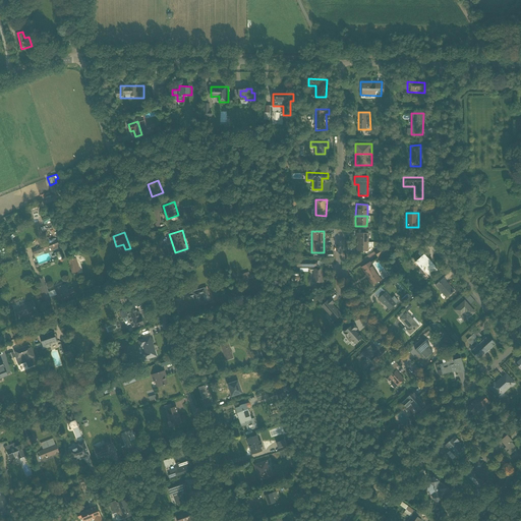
[(356,232),(355,241),(367,241),(367,232),(356,232)]
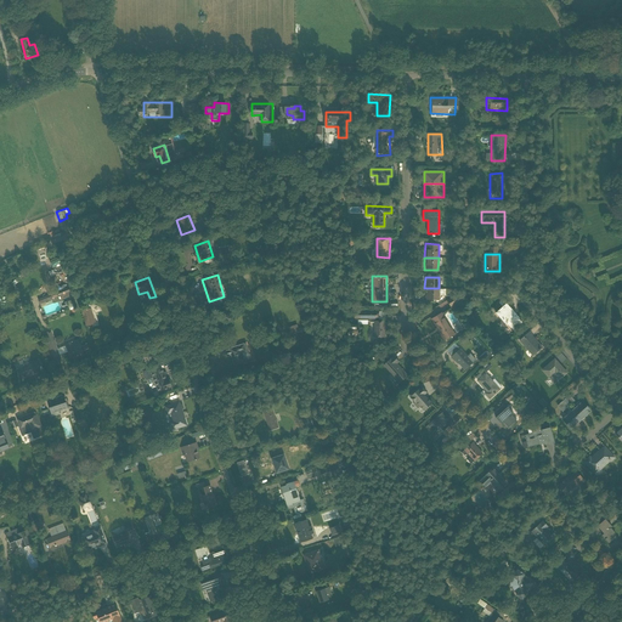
[(54,300),(72,293),(68,283),(50,292),(54,300)]
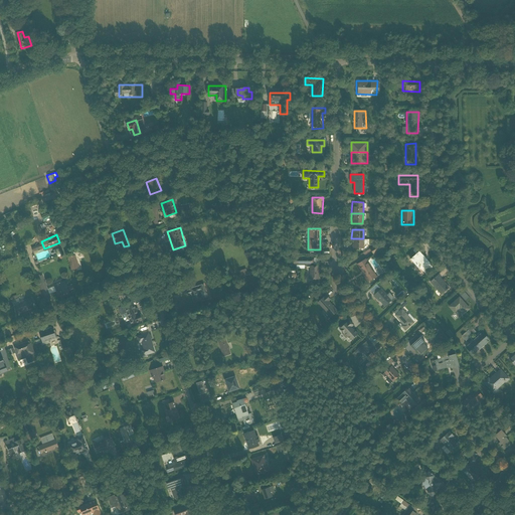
[(351,247),(362,247),(363,238),(351,238),(351,247)]
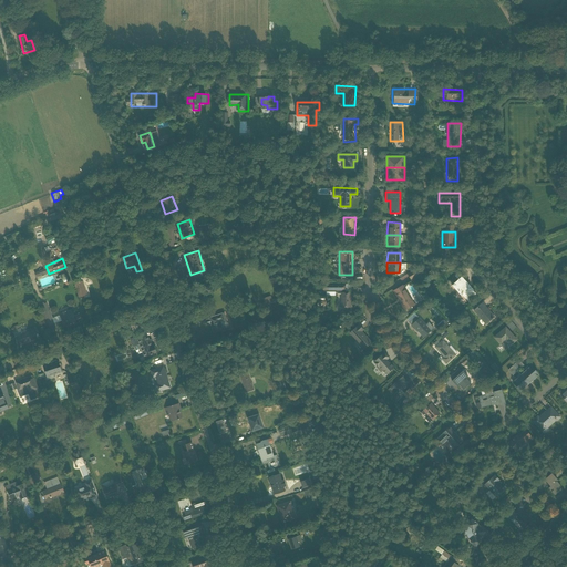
[(409,279),(416,277),(414,270),(406,272),(409,279)]
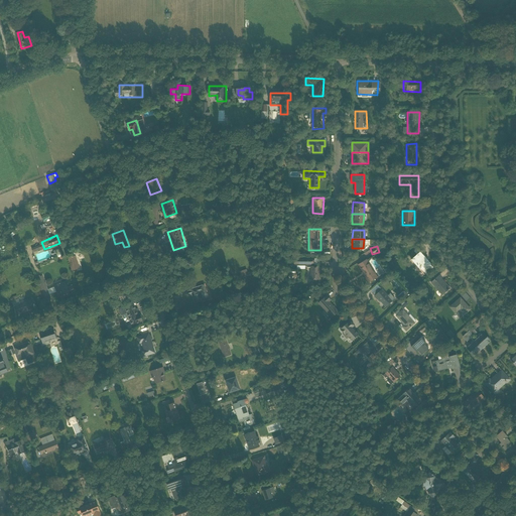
[(53,255),(55,254),(56,258),(60,256),(58,249),(52,251),(53,255)]
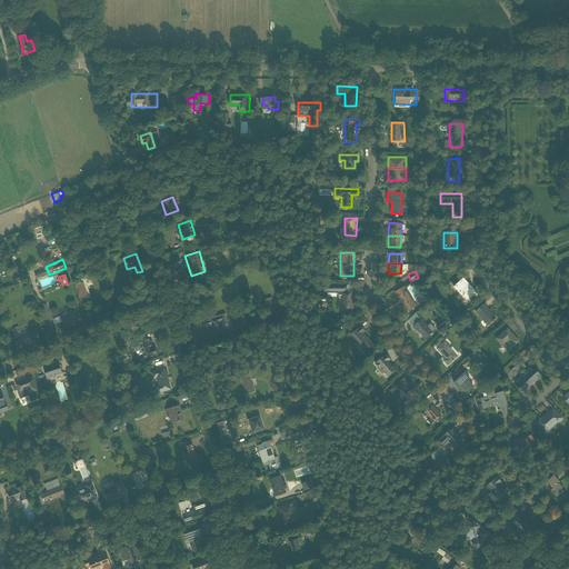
[(466,303),(477,295),(461,276),(450,285),(466,303)]
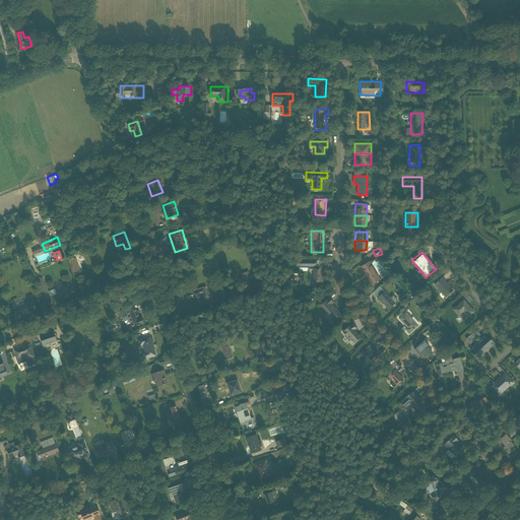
[(68,259),(71,272),(79,270),(76,257),(68,259)]
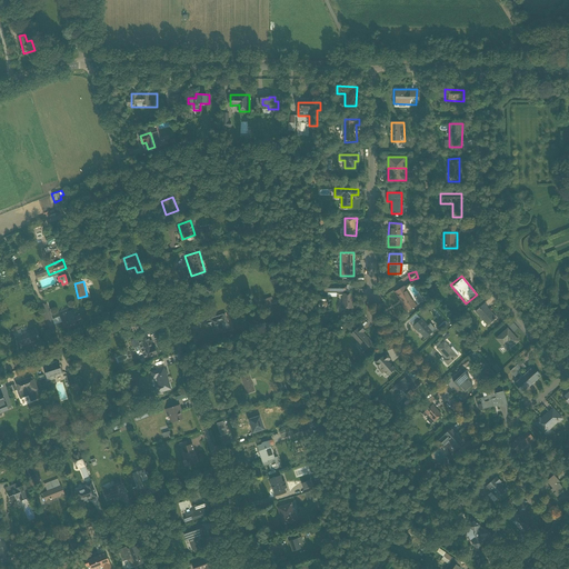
[(405,311),(415,305),(402,285),(392,291),(405,311)]
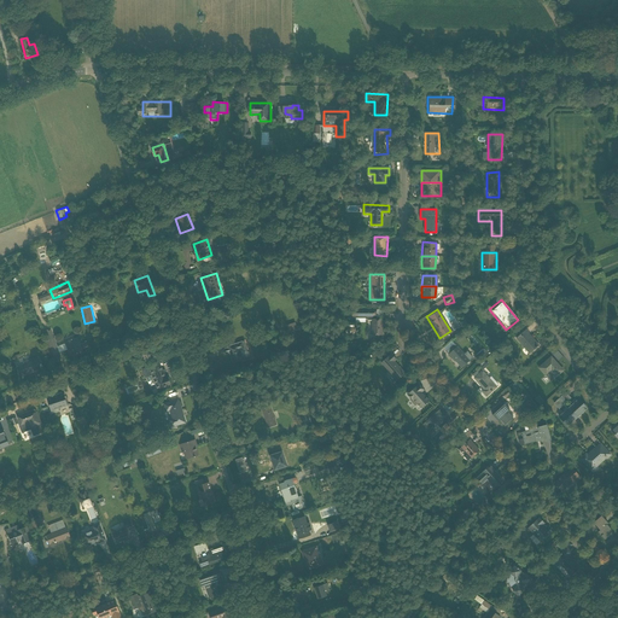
[(369,334),(380,334),(382,318),(369,318),(369,334)]
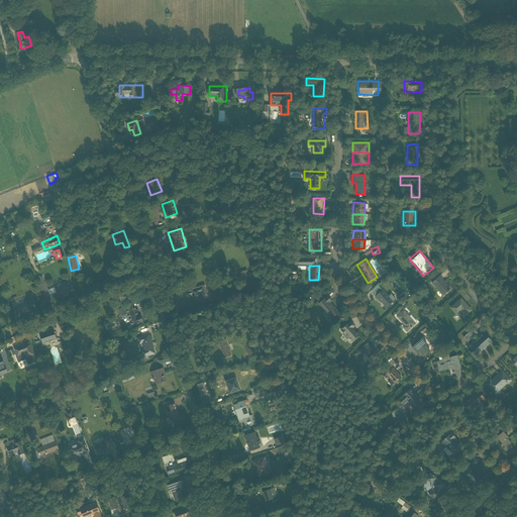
[(251,279),(251,273),(246,273),(246,271),(239,271),(240,279),(251,279)]
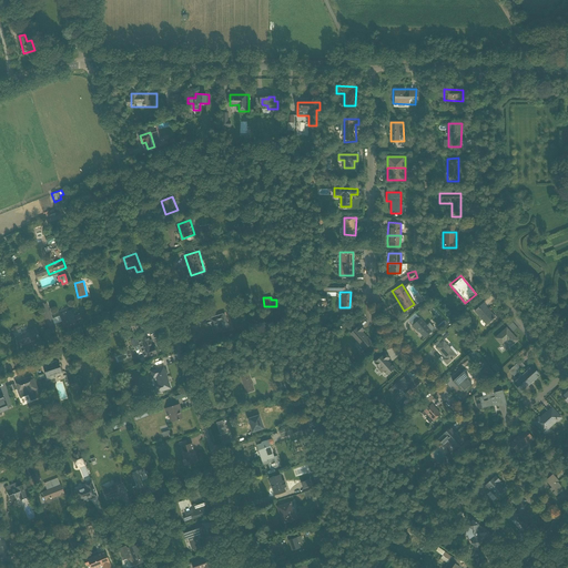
[(485,325),(496,316),(483,301),(472,310),(485,325)]
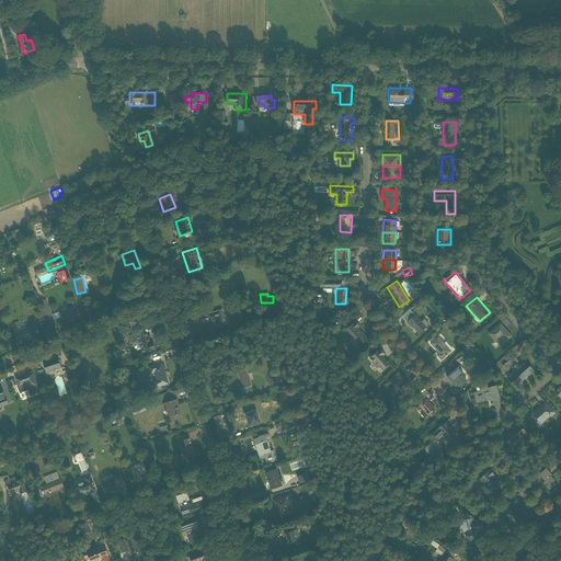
[(65,325),(77,321),(71,306),(59,309),(65,325)]
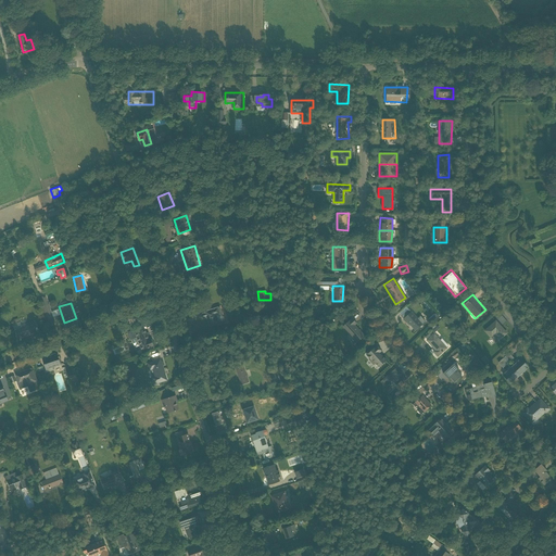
[(205,312),(211,327),(219,325),(216,315),(220,313),(218,306),(205,312)]
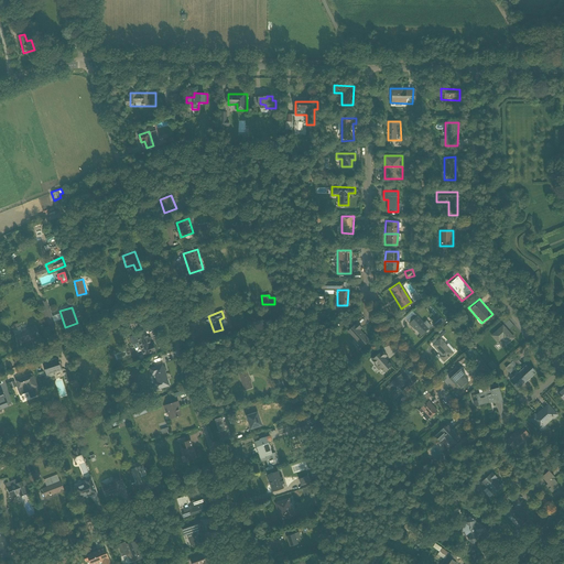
[(54,323),(62,321),(58,313),(51,315),(54,323)]
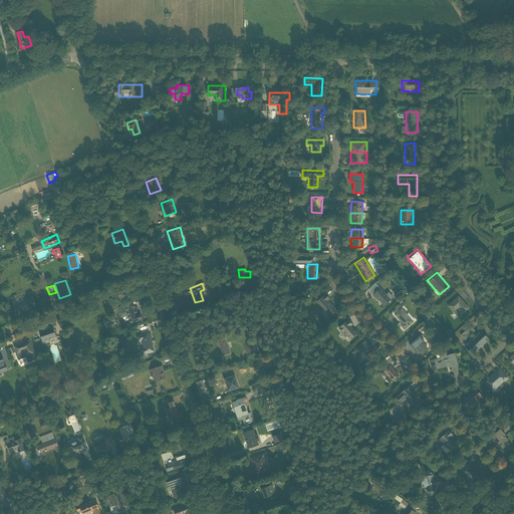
[(382,305),(390,299),(377,285),(370,292),(382,305)]
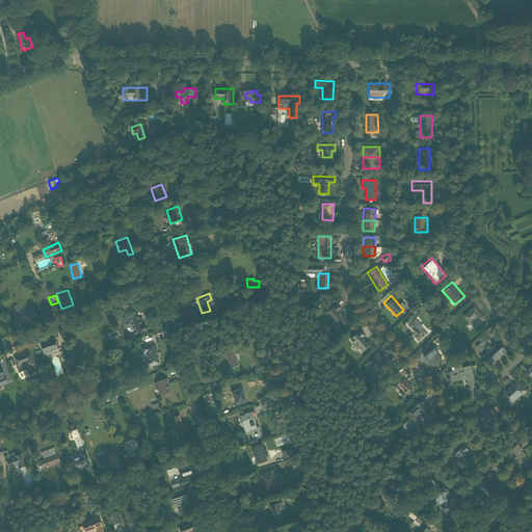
[(325,312),(340,327),(347,320),(339,311),(341,309),(335,303),(325,312)]
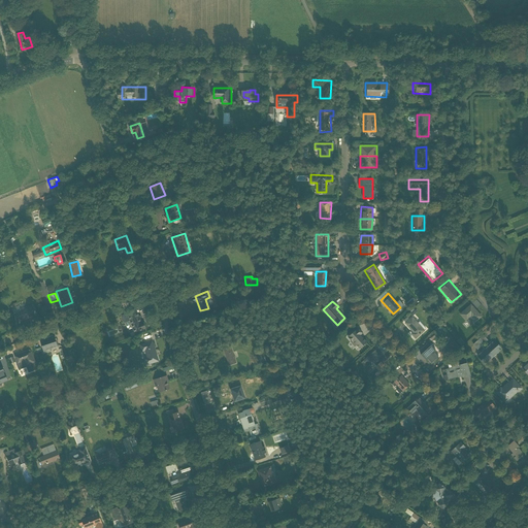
[(473,323),(481,317),(470,303),(457,314),(464,322),(469,318),(473,323)]
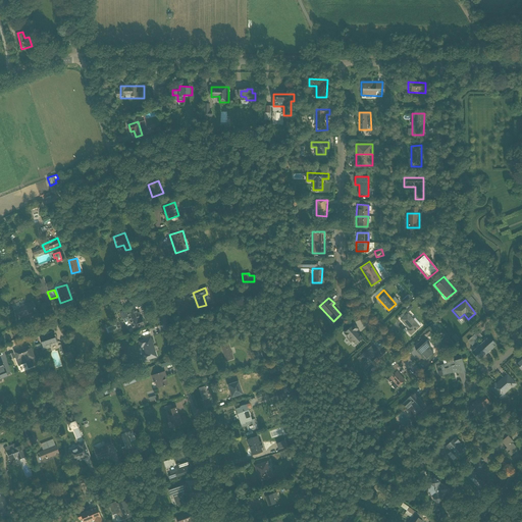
[(17,318),(36,312),(32,301),(13,307),(17,318)]
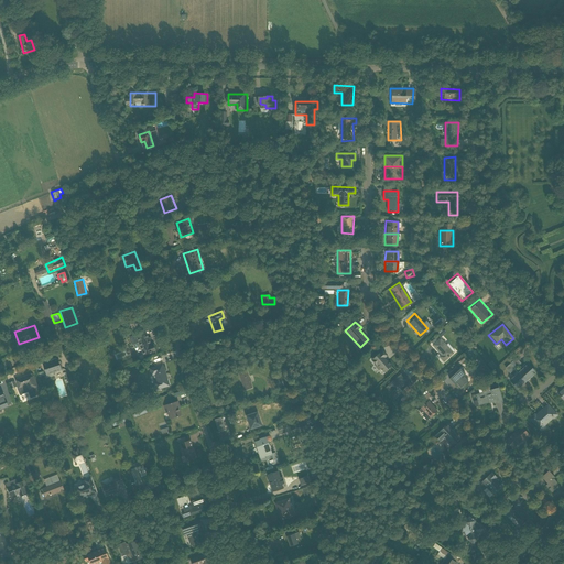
[(145,357),(158,353),(150,333),(139,337),(145,357)]
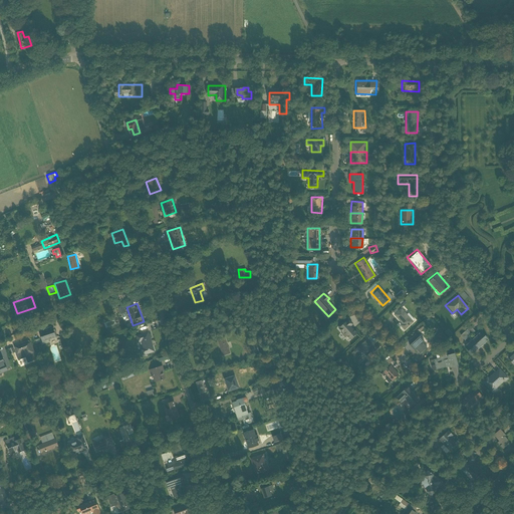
[(404,330),(414,321),(400,306),(392,313),(400,322),(398,324),(404,330)]
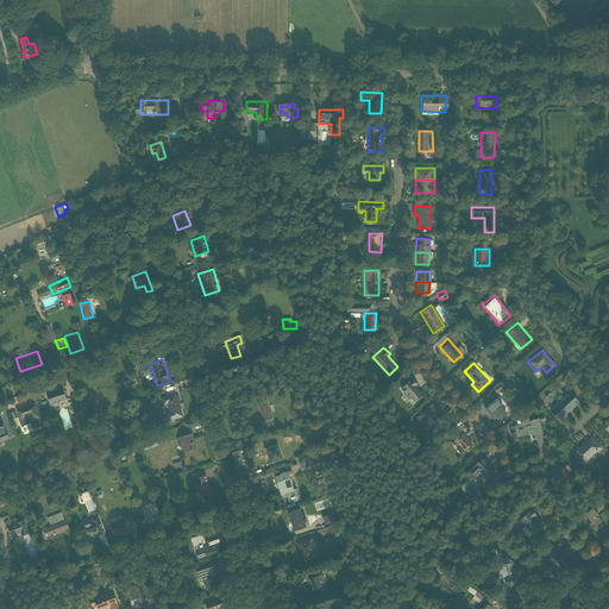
[(424,395),(415,385),(418,384),(412,377),(399,389),(413,403),(424,395)]
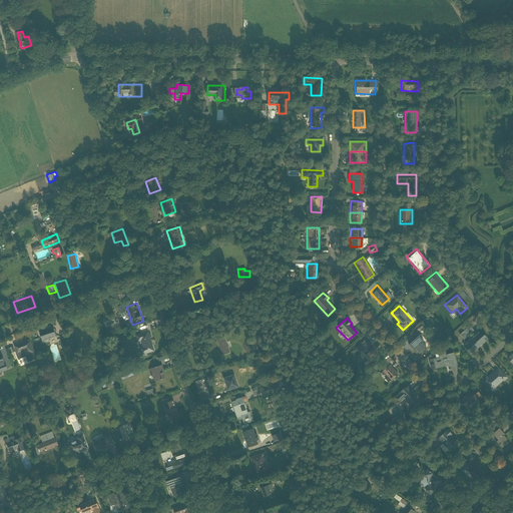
[(43,342),(57,338),(54,328),(40,332),(43,342)]
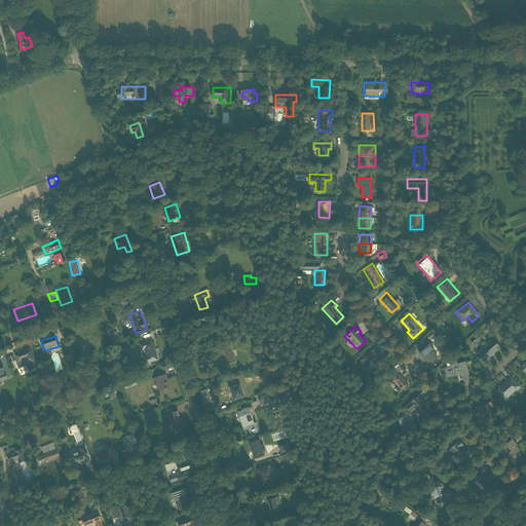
[(481,363),(499,346),(490,337),(473,353),(481,363)]
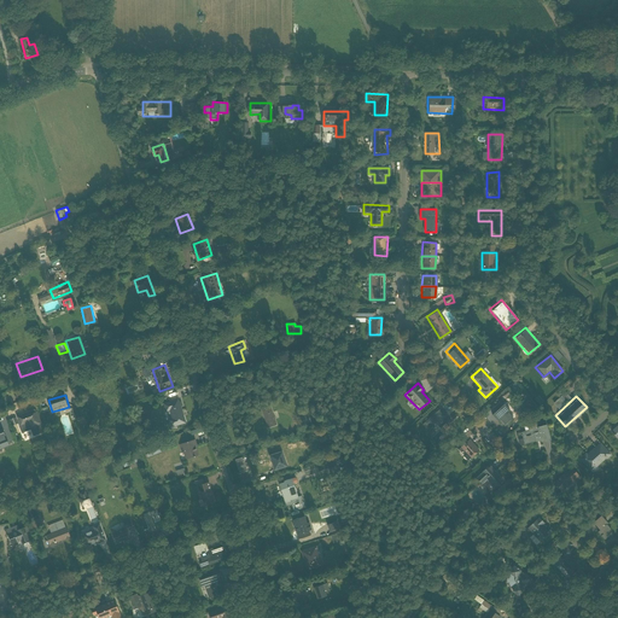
[(173,429),(188,423),(180,397),(163,403),(173,429)]
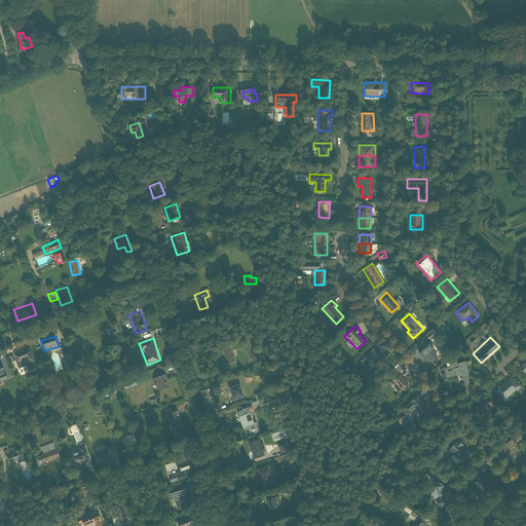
[(417,352),(427,364),(438,354),(427,343),(417,352)]
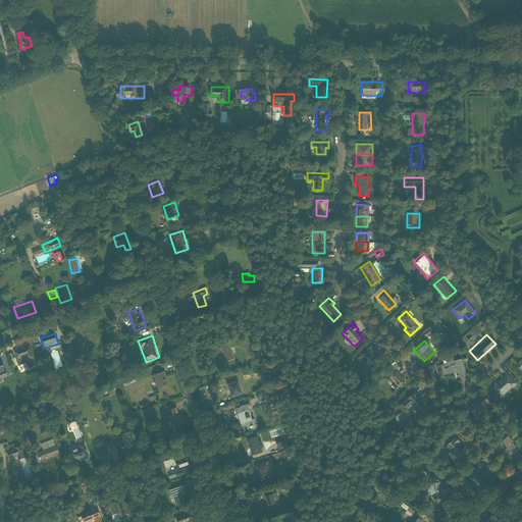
[(224,361),(232,358),(227,344),(219,346),(224,361)]
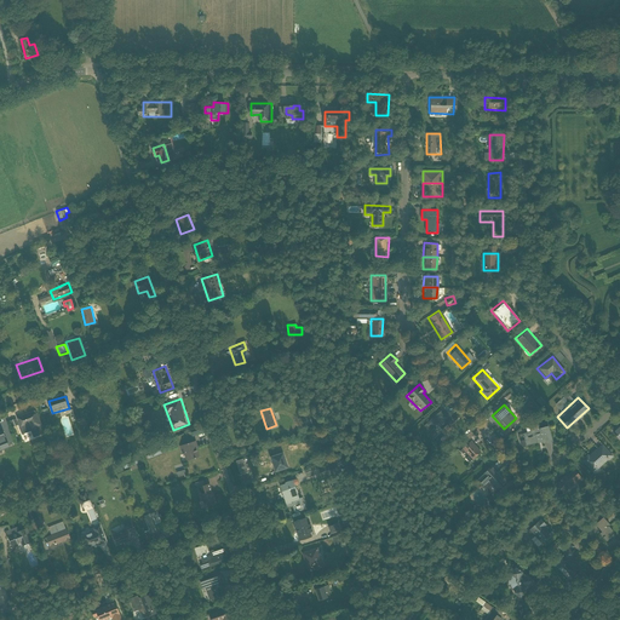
[(33,429),(42,425),(36,409),(17,418),(21,428),(30,423),(33,429)]
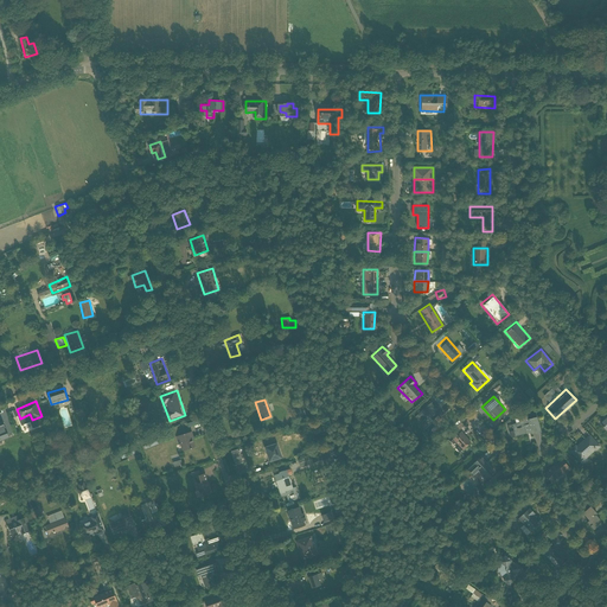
[(433,407),(428,402),(414,416),(420,422),(423,419),(429,423),(435,417),(429,410),(433,407)]
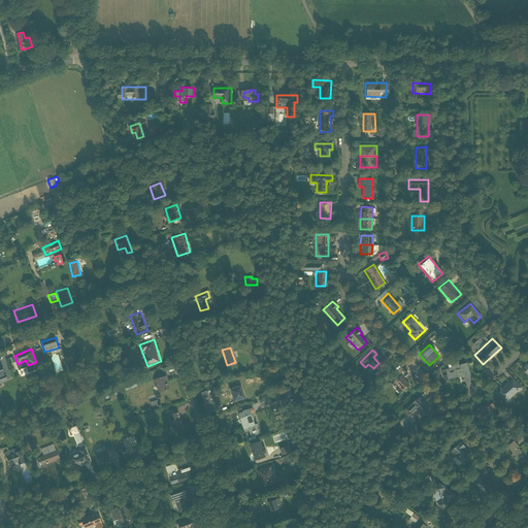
[(446,378),(468,373),(465,363),(443,368),(446,378)]
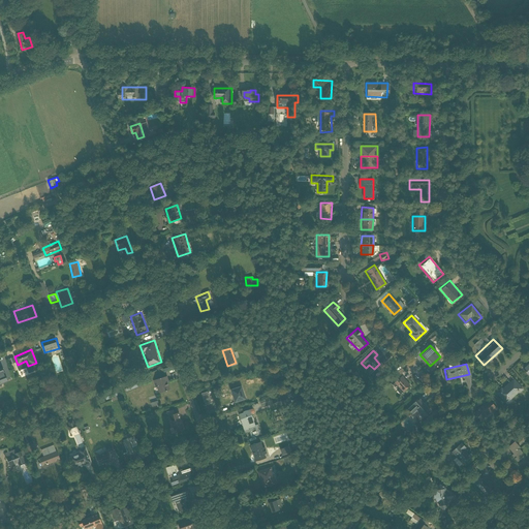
[(402,392),(410,384),(401,375),(394,382),(402,392)]
